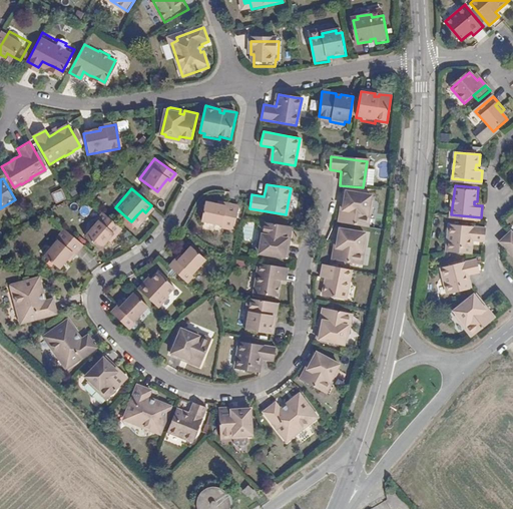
[(344,209),(341,209),(339,222),(364,226),(366,214),(369,214),(371,201),(369,200),(370,196),(344,192),(342,203),(345,204),(344,209)]
